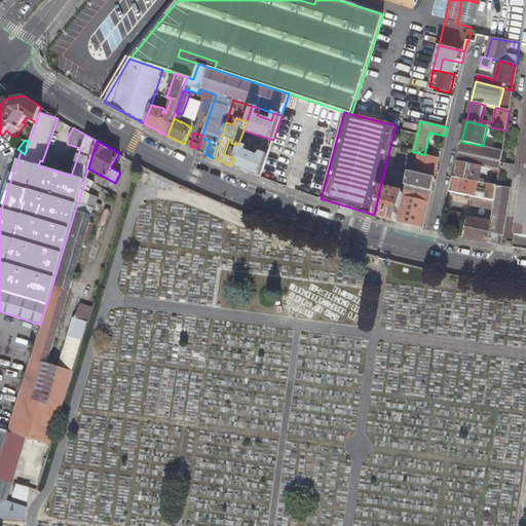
[(461,142),(457,161),(482,166),(495,170),(499,171),(500,162),(502,150),(483,146),(461,142)]
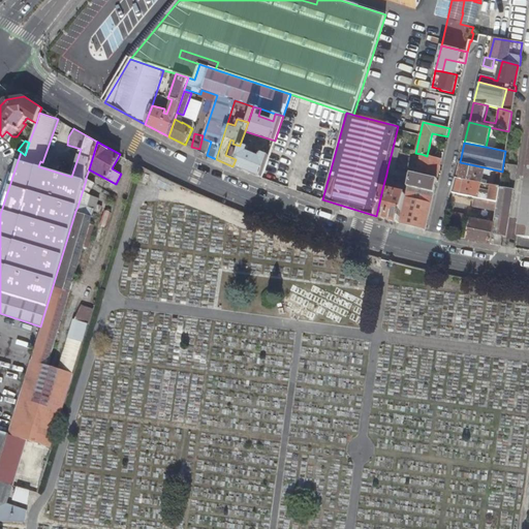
[(236,159),(232,166),(261,178),(270,156),(261,153),(260,157),(247,153),(249,148),(240,145),(240,146),(236,159)]
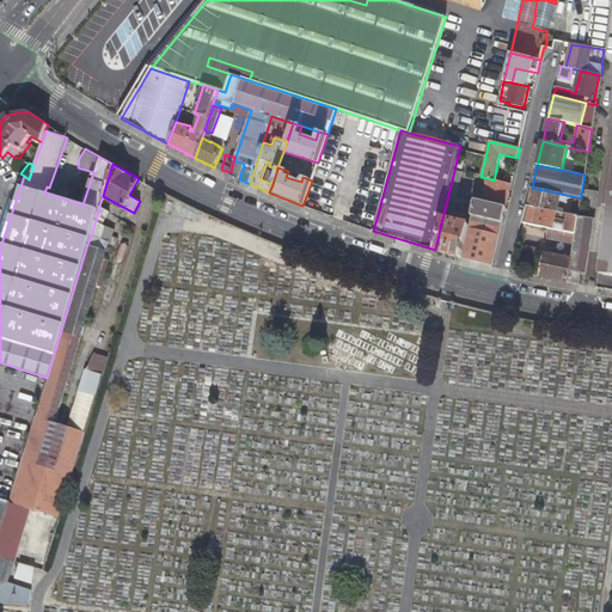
[(454,171),(448,195),(457,196),(463,173),(454,171)]
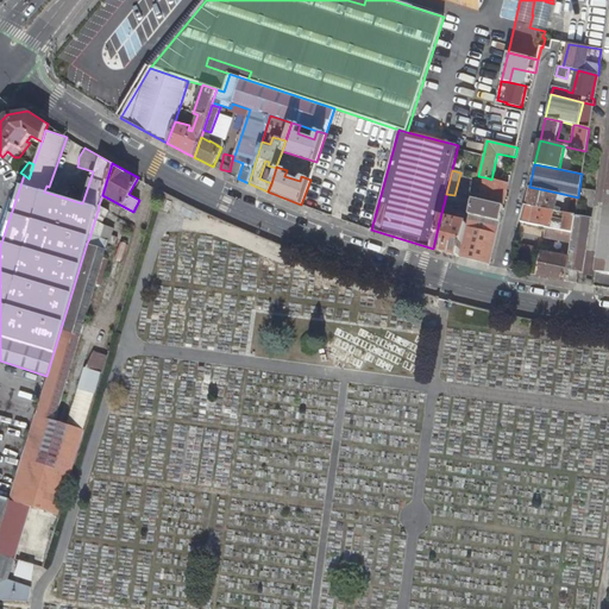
[(608,175),(594,284),(594,286),(608,288),(608,175)]
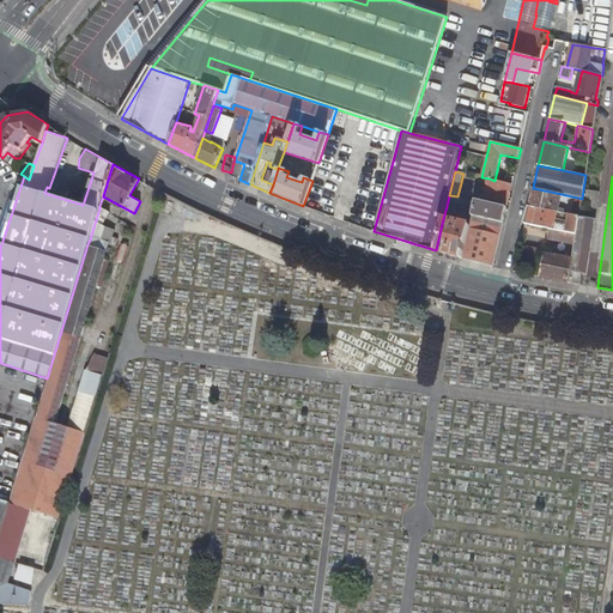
[(483,202),(507,208),(513,184),(495,181),(489,178),(483,202)]
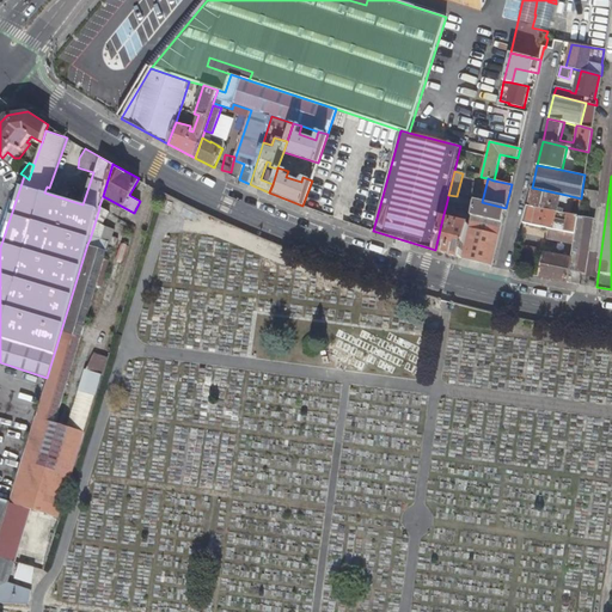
[(532,188),(527,206),(563,213),(563,210),(558,209),(561,194),(532,188)]
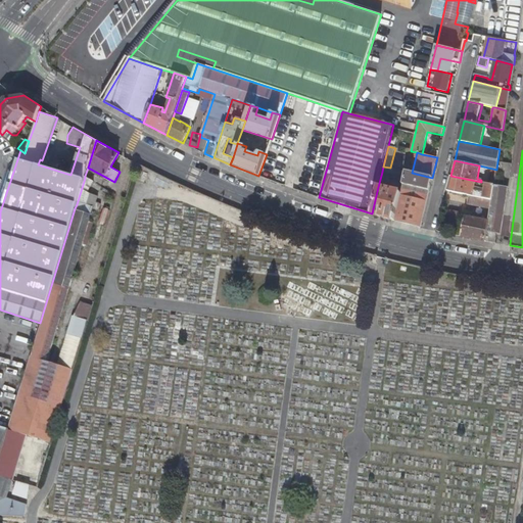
[(488,222),(485,241),(495,243),(497,233),(501,234),(508,189),(503,188),(505,178),(509,179),(511,164),(497,161),(496,170),(494,185),(491,200),(490,208),(488,222)]
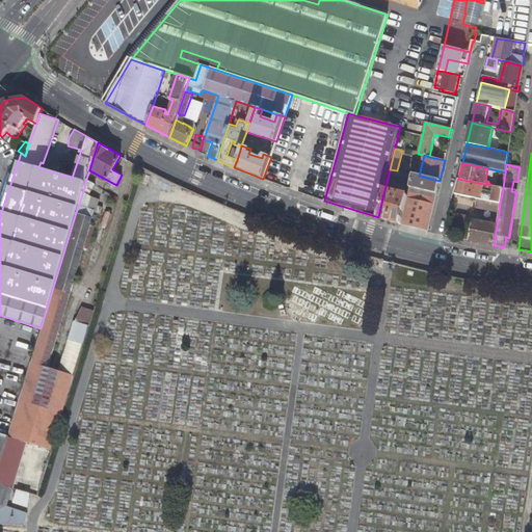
[(389,175),(402,178),(403,173),(397,170),(390,169),(389,175)]
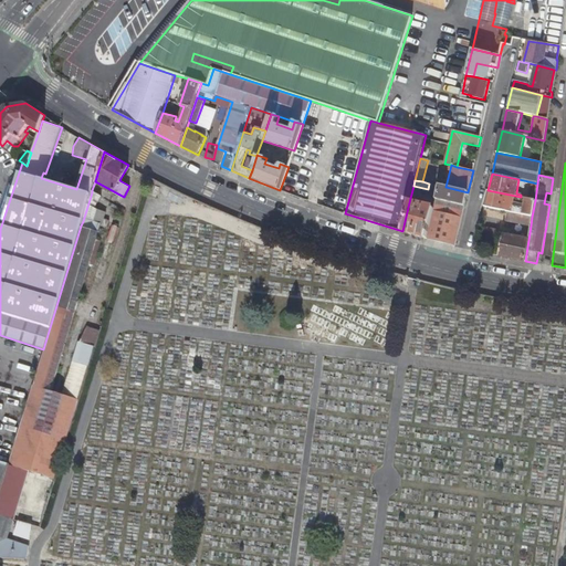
[(435,209),(427,239),(456,245),(468,192),(446,187),(440,186),(438,191),(435,209)]
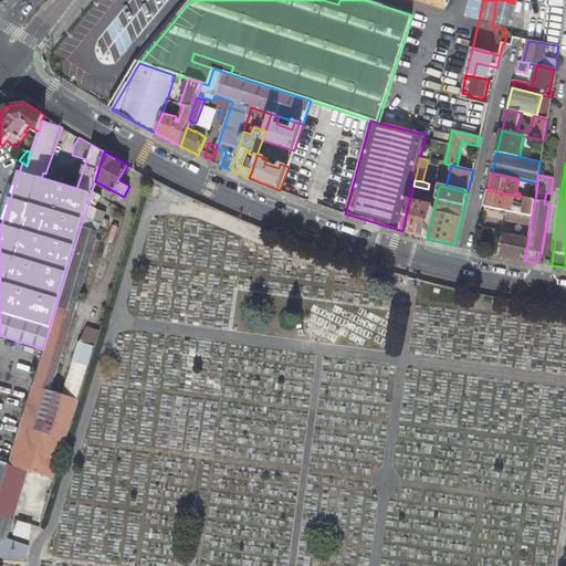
[(90,219),(94,221),(98,207),(96,206),(103,194),(92,190),(92,192),(83,221),(88,222),(90,219)]
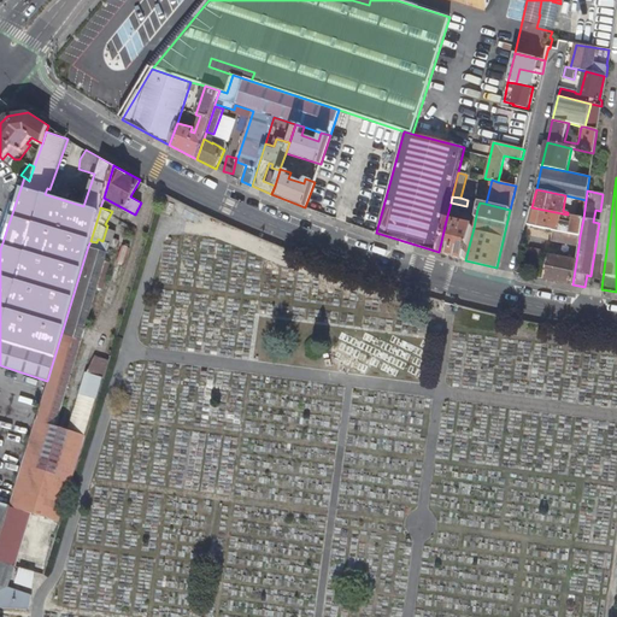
[(532,207),(528,225),(553,230),(580,236),(583,218),(577,217),(570,216),(568,215),(532,207)]
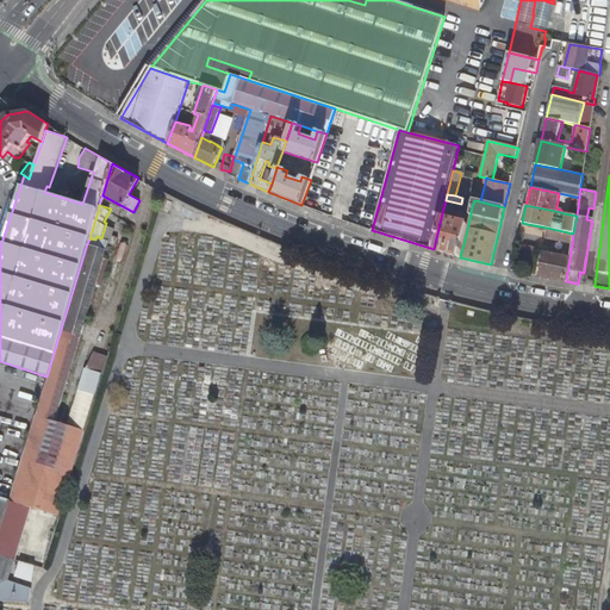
[(135,225),(114,215),(110,223),(130,234),(135,225)]
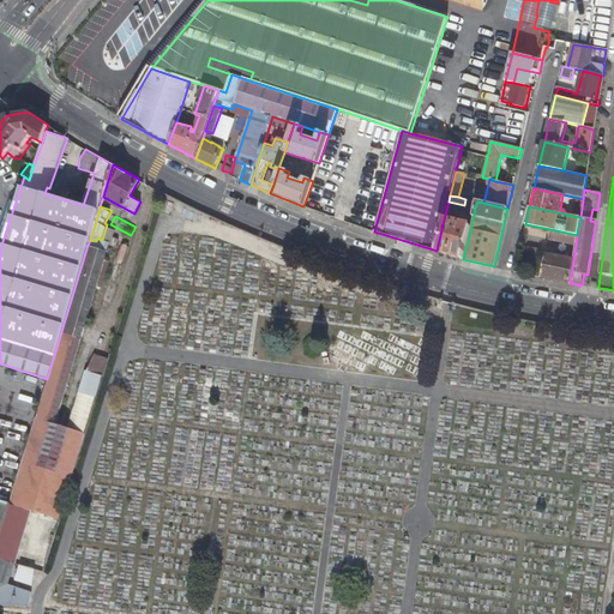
[(444,220),(437,251),(463,259),(471,227),(462,224),(462,223),(453,221),(453,222),(444,220)]
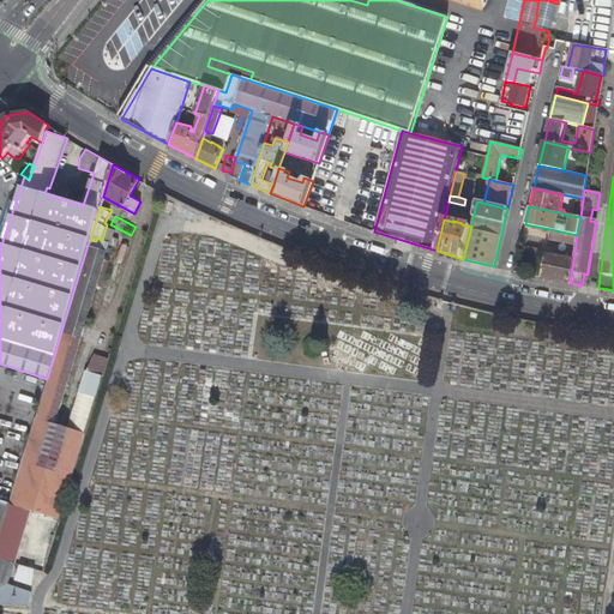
[(107,224),(102,240),(110,242),(115,228),(107,224)]
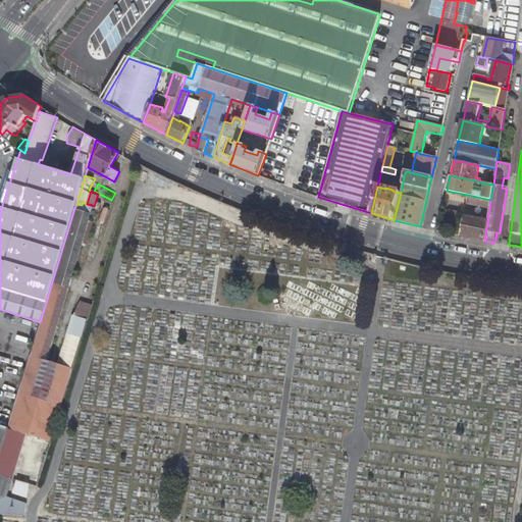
[(490,200),(468,195),(467,203),(489,208),(490,200)]
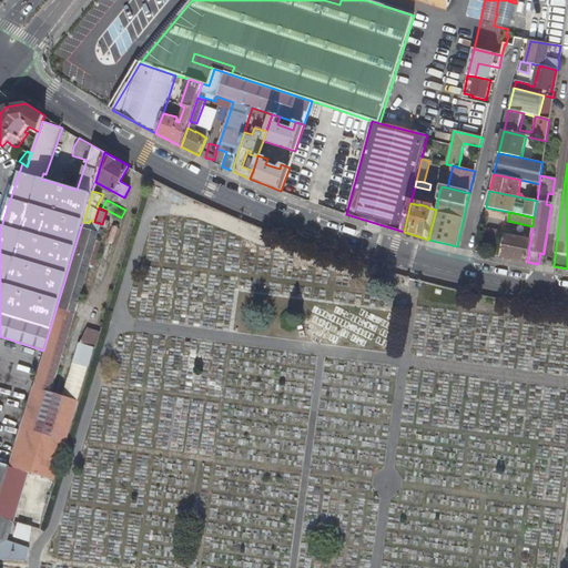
[(81,226),(100,232),(102,224),(94,222),(90,220),(89,223),(83,222),(81,226)]
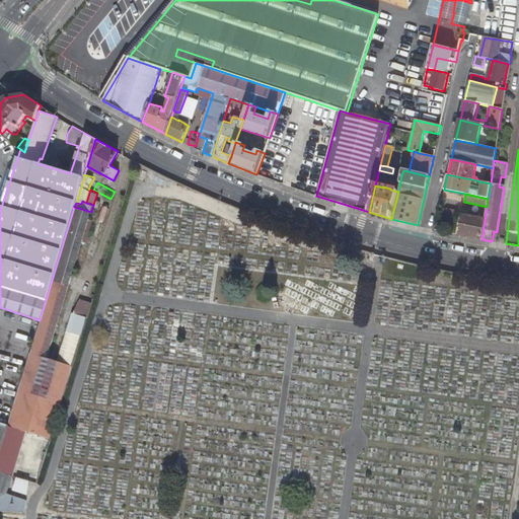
[(33,433),(48,438),(50,439),(72,366),(58,361),(47,358),(91,212),(74,207),(40,320),(8,424),(7,425),(33,433)]
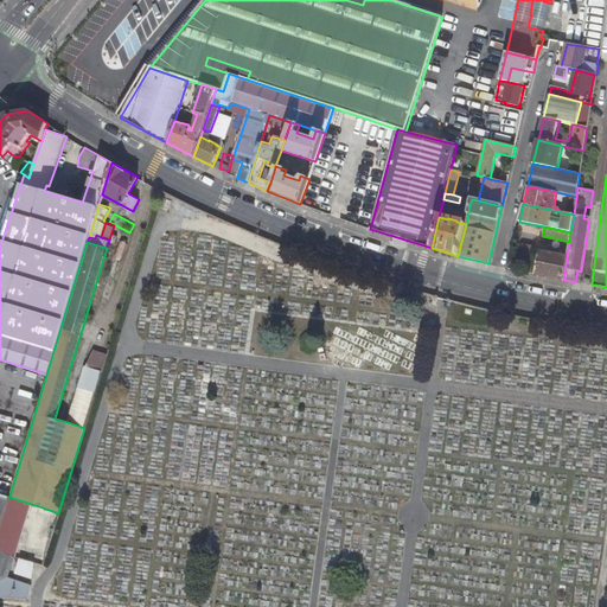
[(540,251),(535,274),(563,280),(567,257),(557,255),(558,250),(549,249),(548,254),(540,251)]
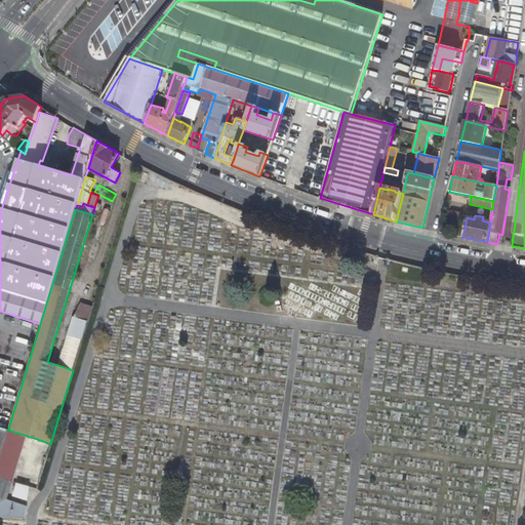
[(417,266),(414,279),(422,281),(426,268),(417,266)]
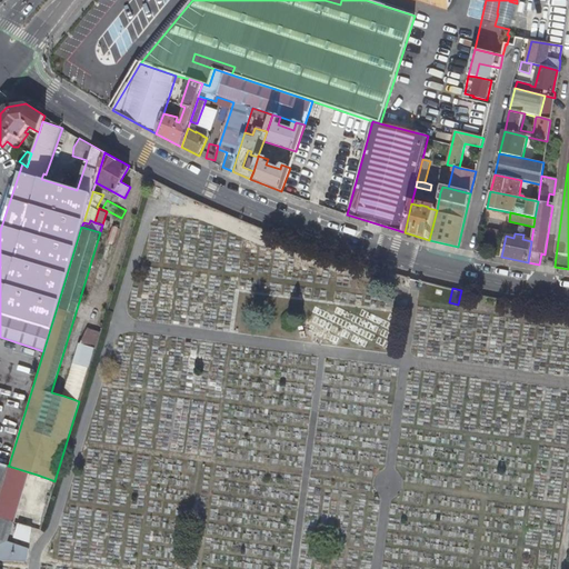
[(86,330),(80,343),(96,348),(99,335),(86,330)]
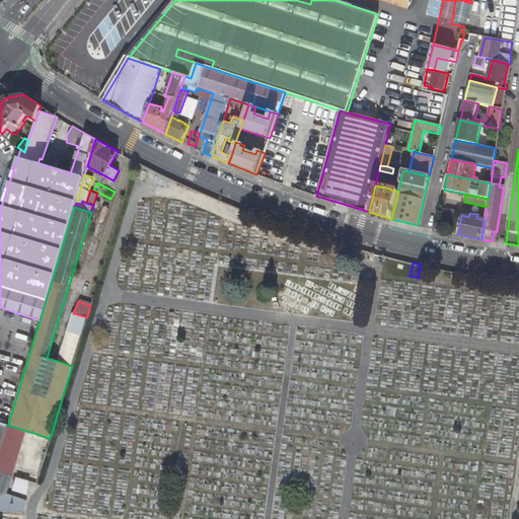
[(73,313),(58,361),(72,366),(74,359),(87,317),(73,313)]
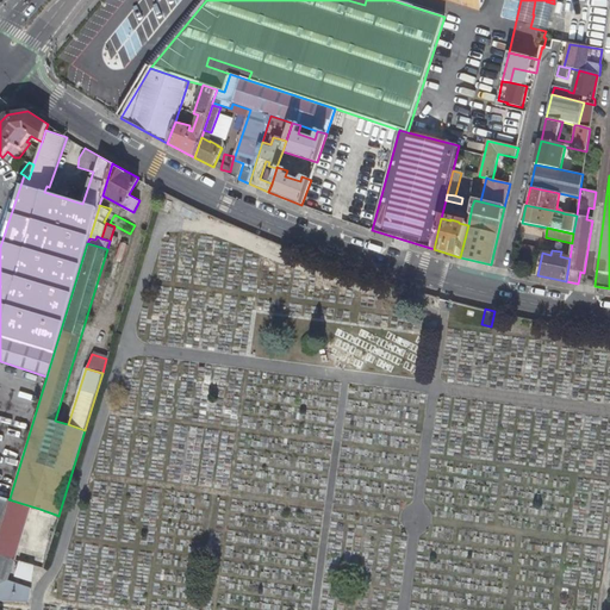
[(56,515),(39,509),(32,530),(50,535),(56,515)]
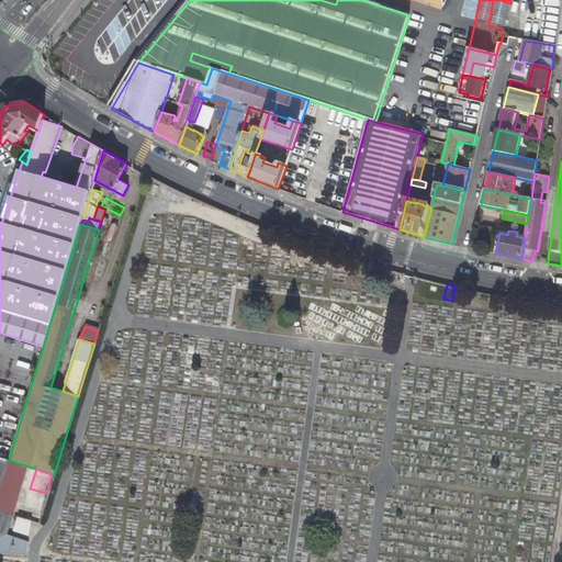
[(0,507),(0,547),(25,553),(27,540),(6,534),(9,512),(0,507)]
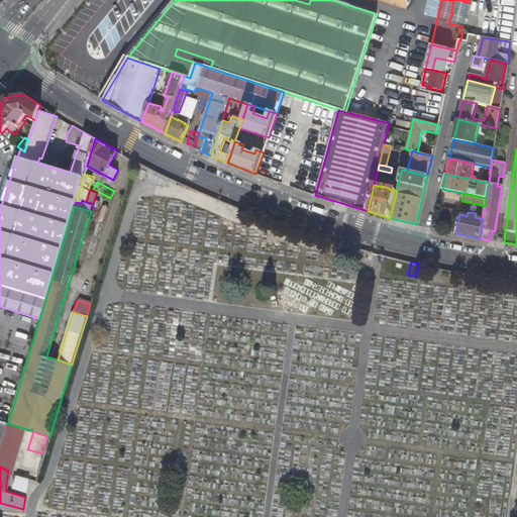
[(25,491),(28,477),(13,472),(10,487),(25,491)]
